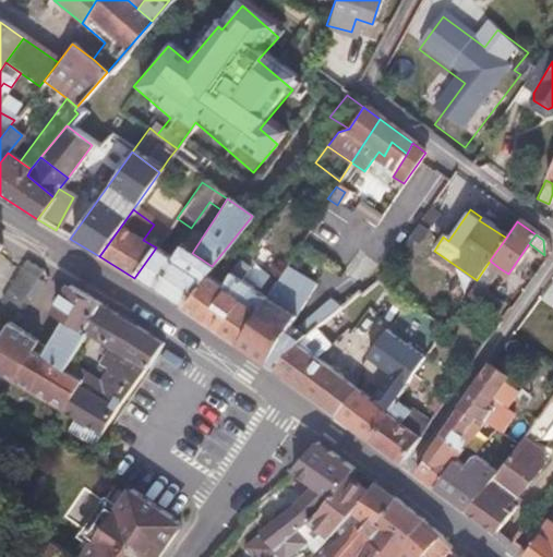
[(204,276),(212,266),(192,253),(179,245),(170,256),(156,247),(134,278),(159,293),(180,305),(204,276)]
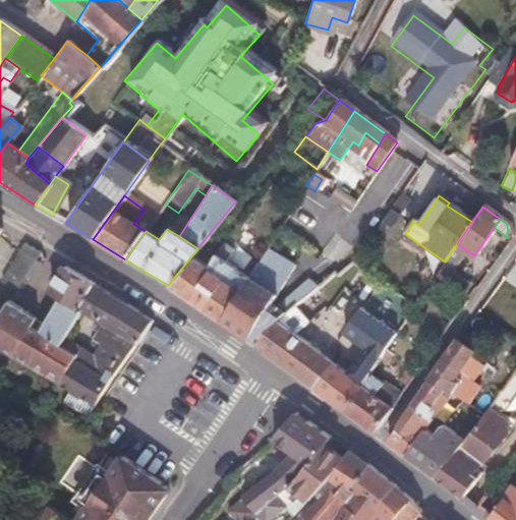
[(451,273),(466,250),(457,243),(445,262),(431,282),(440,289),(461,304),(472,288),(451,273)]
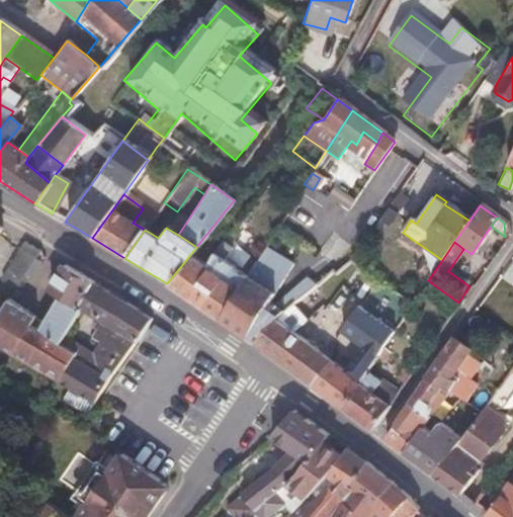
[(214,253),(222,259),(230,249),(222,243),(214,253)]
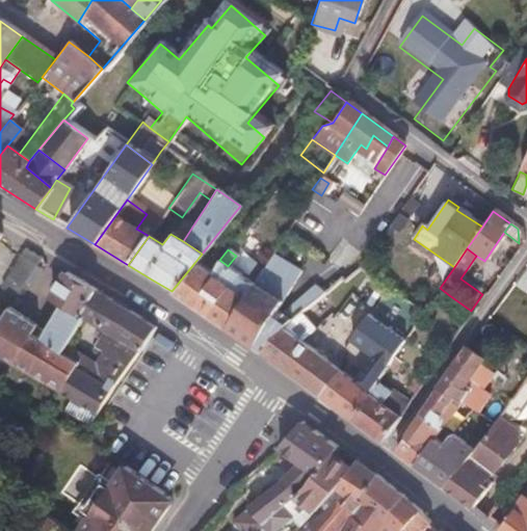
[(0,290),(12,299),(38,260),(22,250),(0,286),(0,290)]
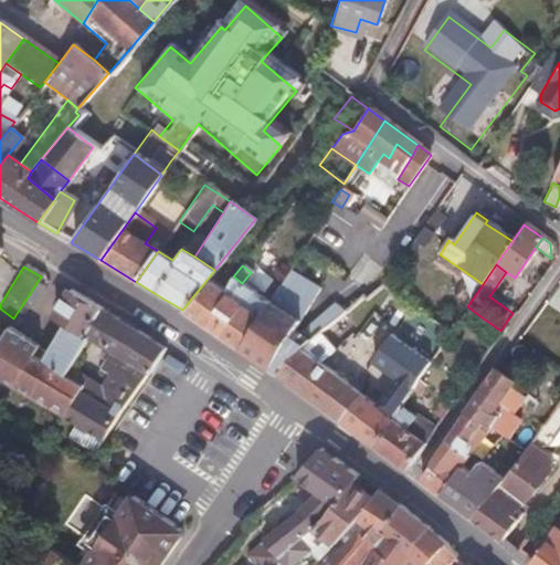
[(238,349),(268,301),(242,283),(233,276),(223,290),(207,280),(182,310),(238,349)]
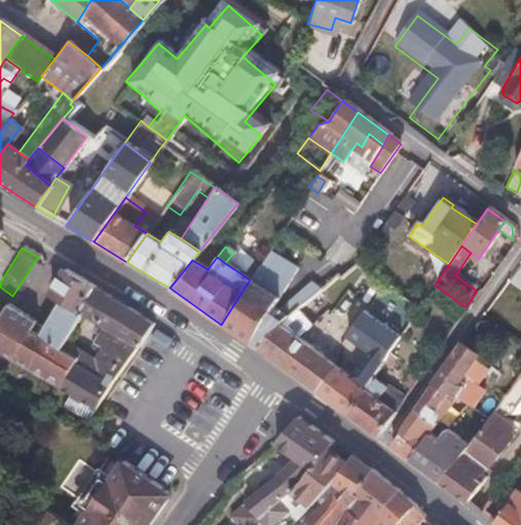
[(254,348),(267,329),(260,325),(290,275),(264,258),(250,279),(221,325),(254,348)]
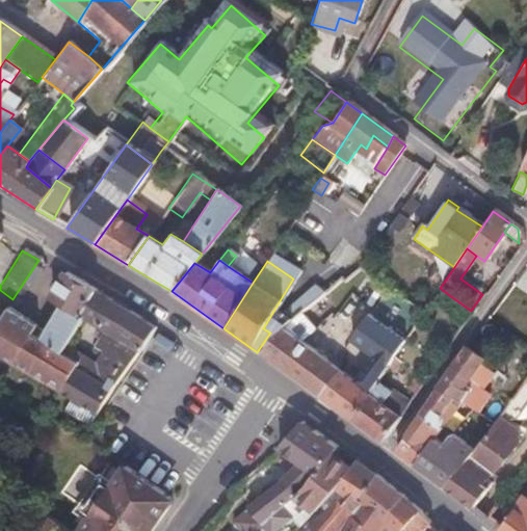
[(41,333),(31,326),(29,333),(61,354),(81,319),(78,317),(89,293),(62,275),(47,299),(59,307),(42,338),(40,336),(41,333)]
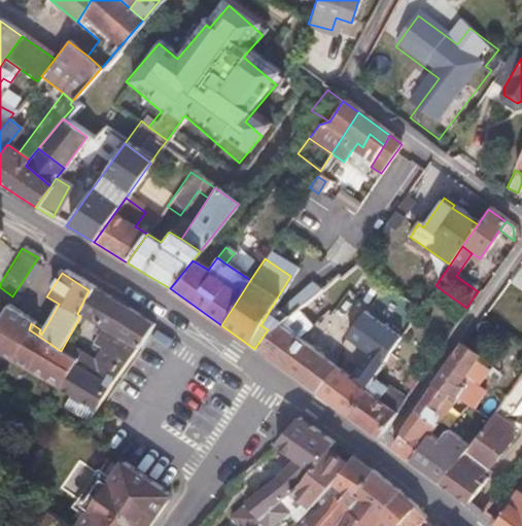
[(329,280),(345,292),(352,283),(342,276),(338,273),(329,280)]
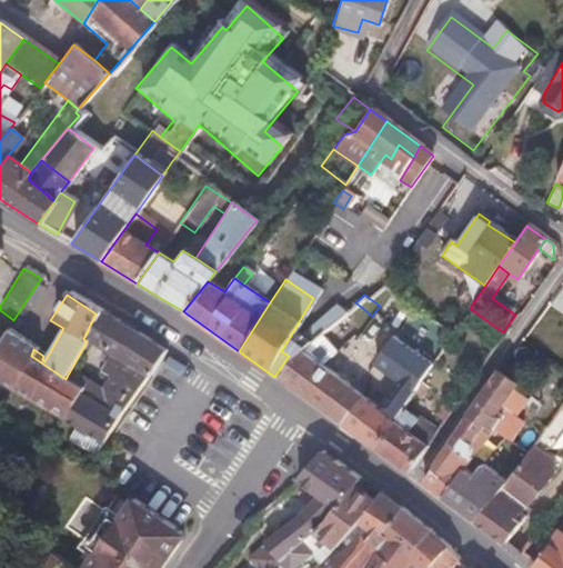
[(431,365),(372,316),(355,302),(345,311),(334,321),(372,352),(365,360),(378,370),(384,362),(415,388),(431,365)]
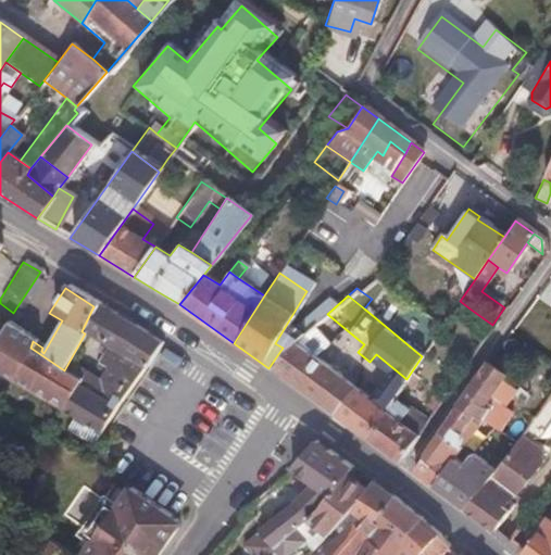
[(318,322),(327,314),(338,304),(333,299),(314,315),(318,322)]
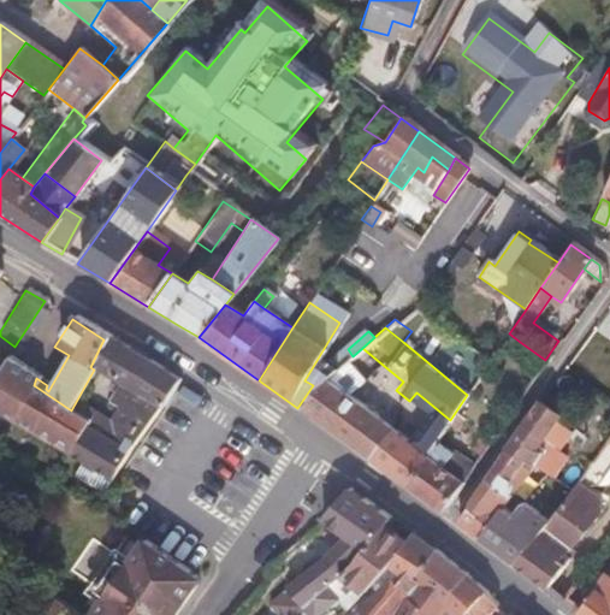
[(71,480),(100,498),(126,454),(175,384),(104,339),(90,367),(94,370),(118,383),(114,390),(111,391),(106,398),(108,401),(107,404),(118,411),(111,423),(93,413),(88,421),(69,459),(80,463),(71,480)]
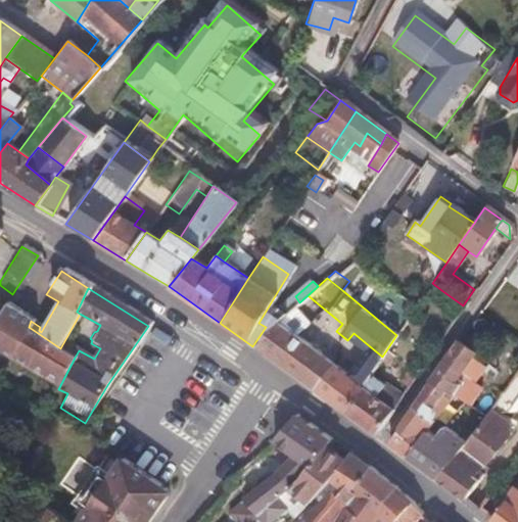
[(58,389),(75,358),(60,348),(29,327),(31,321),(6,304),(0,314),(0,350),(12,358),(11,361),(58,389)]
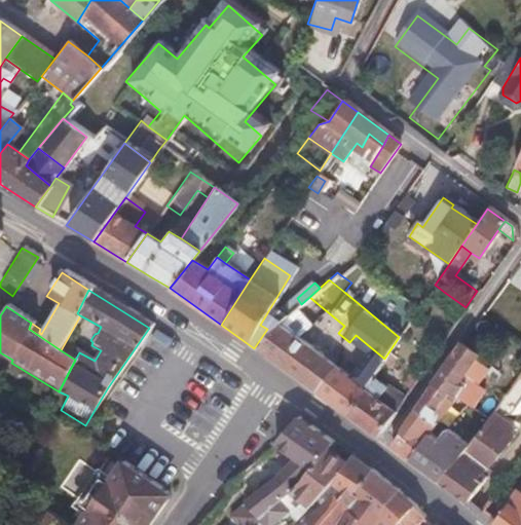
[(345,414),(363,388),(350,379),(276,324),(275,324),(267,329),(254,348),(345,414)]
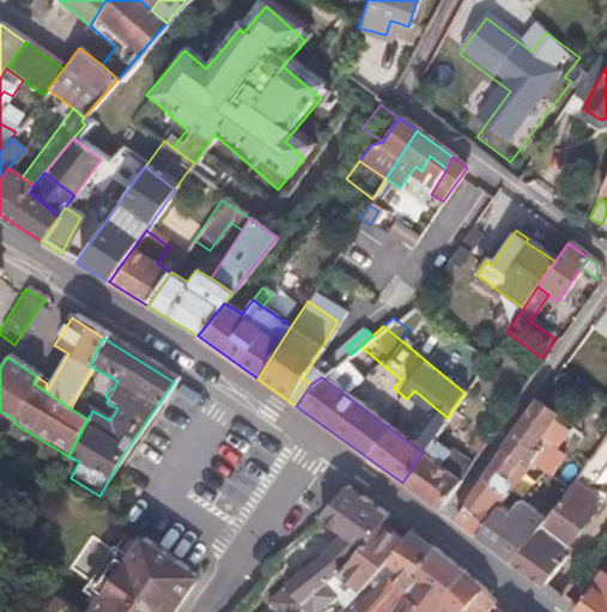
[(520,454),(527,459),(556,416),(535,401),(505,444),(520,454)]
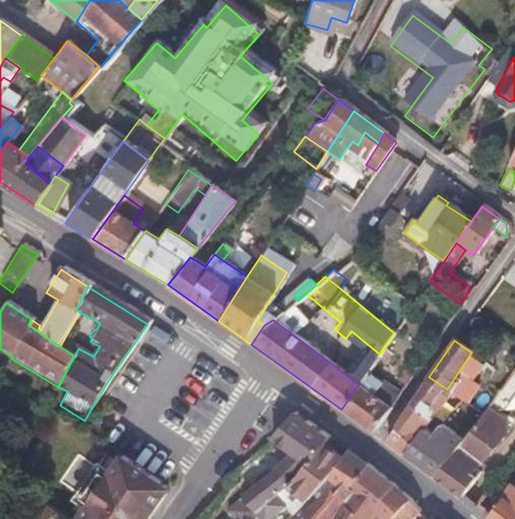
[(359,384),(367,373),(376,360),(365,350),(346,375),(359,384)]
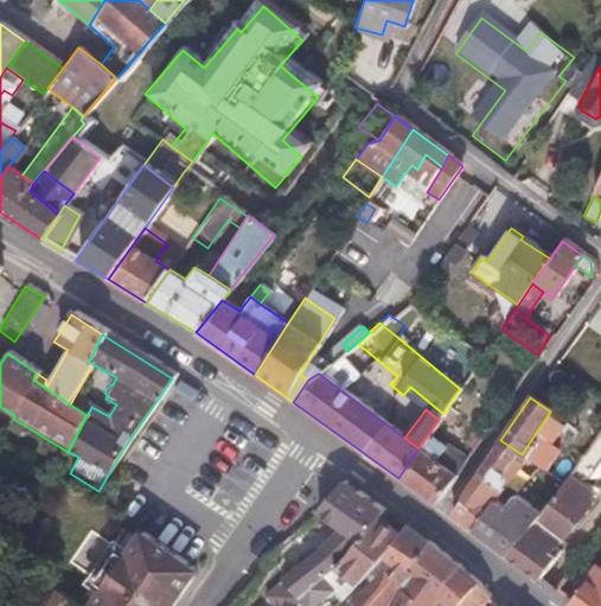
[(419,448),(434,460),(442,446),(428,435),(419,448)]
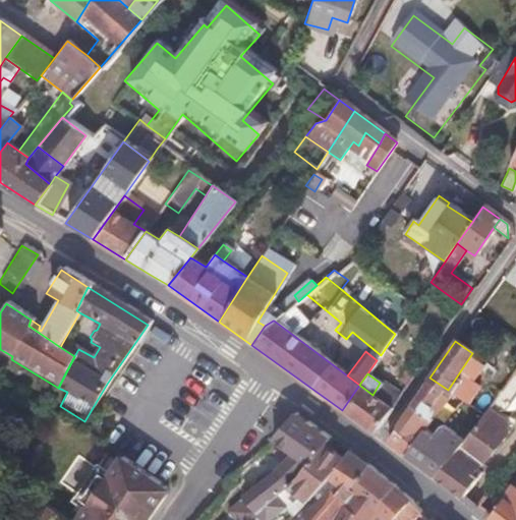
[(422,413),(442,386),(430,378),(411,405),(422,413)]
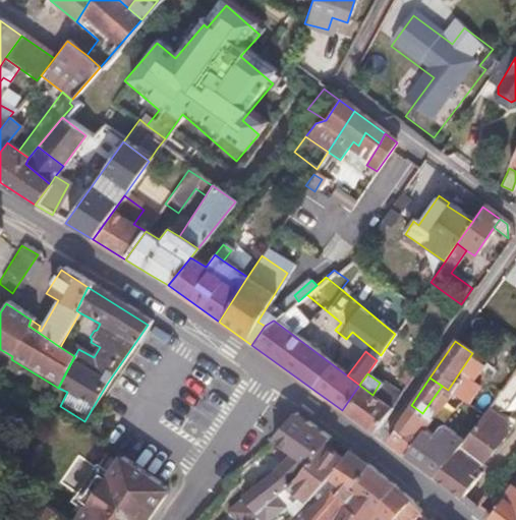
[(359,385),(342,410),(373,431),(390,407),(373,395),(359,385)]
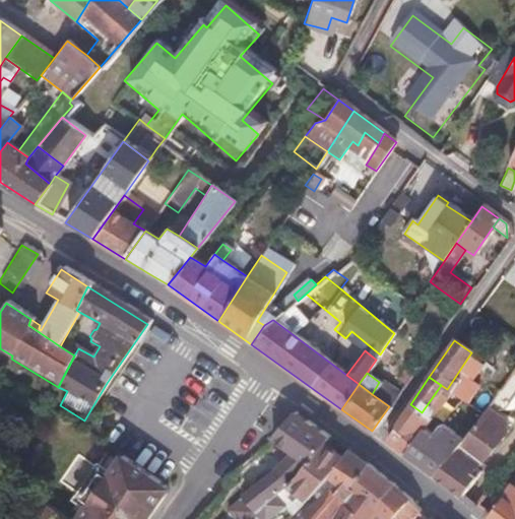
[(402,454),(420,429),(447,389),(441,385),(422,412),(410,404),(385,441),(402,454)]
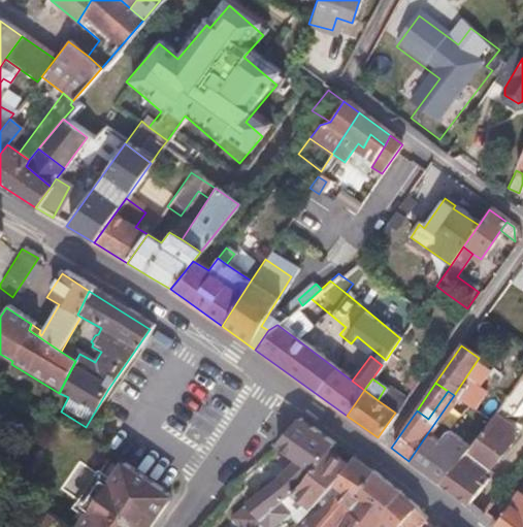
[(489,418),(467,448),(440,485),(455,494),(467,503),(481,485),(478,482),(507,441),(507,426),(491,415),(489,418)]
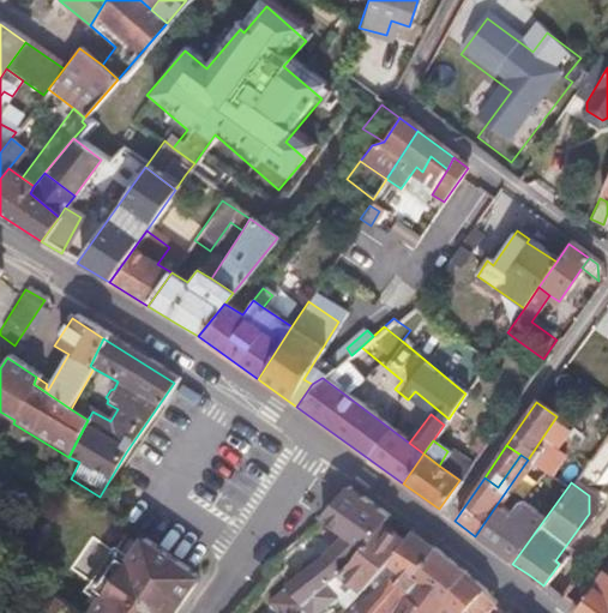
[(321,584),(335,572),(354,553),(377,523),(381,517),(341,488),(319,518),(339,535),(320,554),(281,584),(283,588),(265,604),(274,612),(290,612),(300,605),(321,584)]
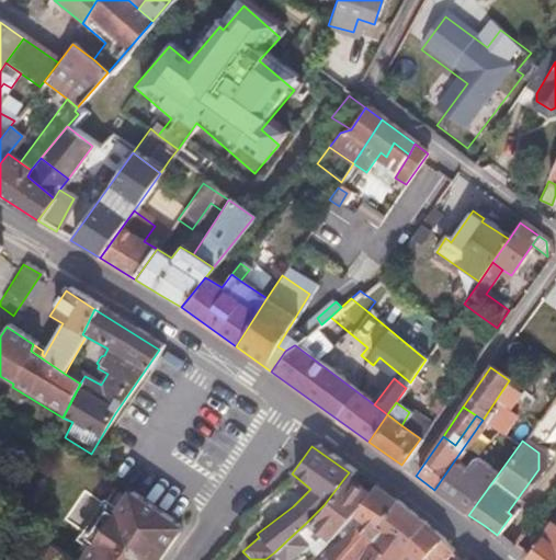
[(434,490),(468,515),(497,476),(473,457),(463,470),(453,463),(434,490)]
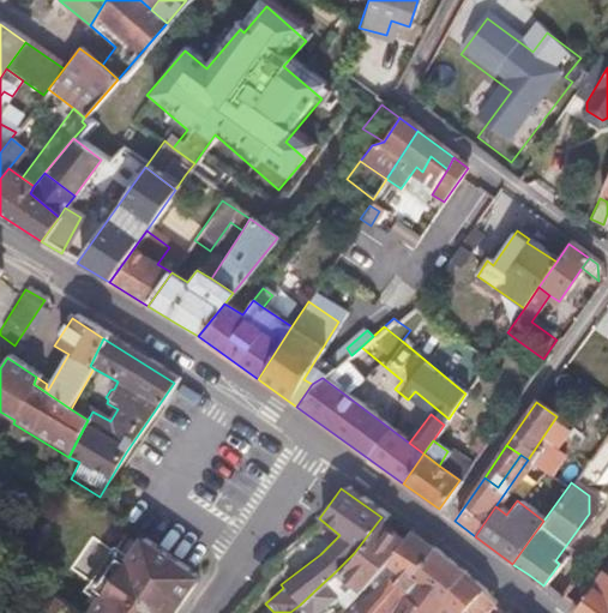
[(356,590),(381,563),(399,541),(377,523),(354,553),(335,572),(356,590)]
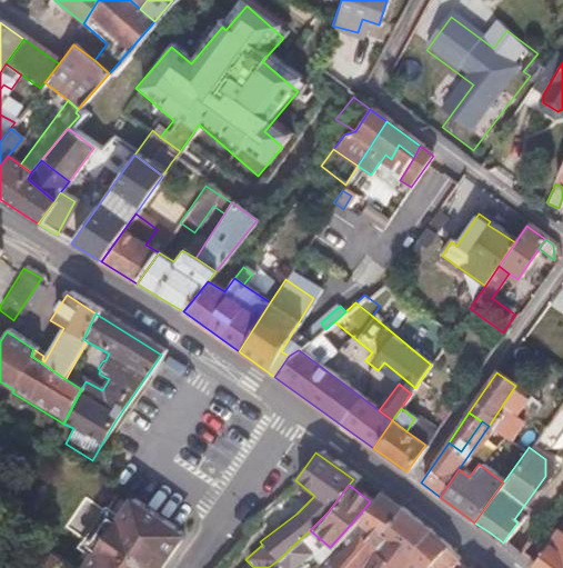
[(352,567),(368,551),(398,510),(375,494),(370,501),(353,521),(362,528),(324,567),(352,567)]
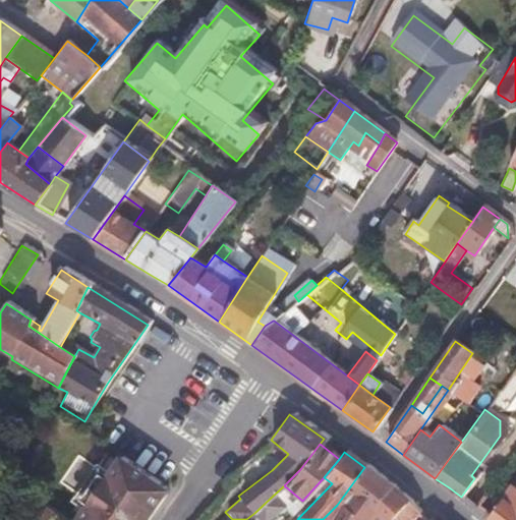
[(134,519),(140,512),(148,517),(163,496),(162,484),(118,455),(105,475),(93,466),(74,493),(87,502),(74,519),(134,519)]
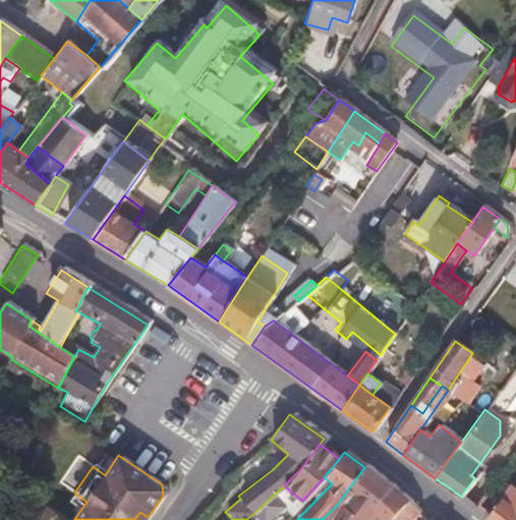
[(366,519),(371,513),(369,512),(388,486),(364,467),(337,505),(356,519),(366,519)]
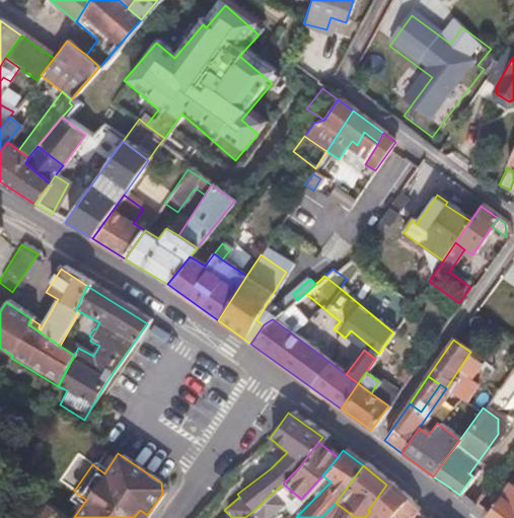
[(513,517),(513,488),(513,489),(506,484),(486,514),(484,517),(513,517)]
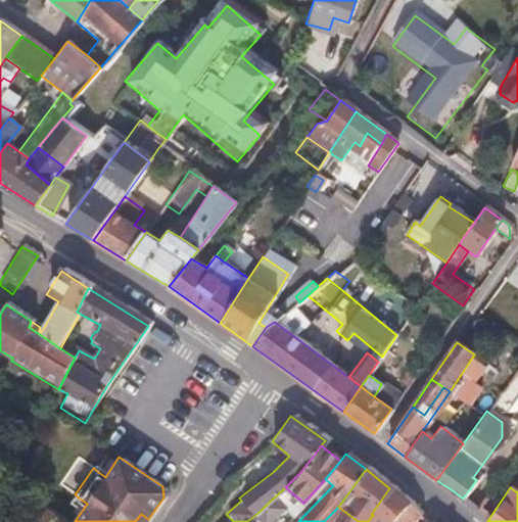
[(373,515),(382,521),(412,521),(417,515),(418,514),(389,488),(371,514),(373,515)]
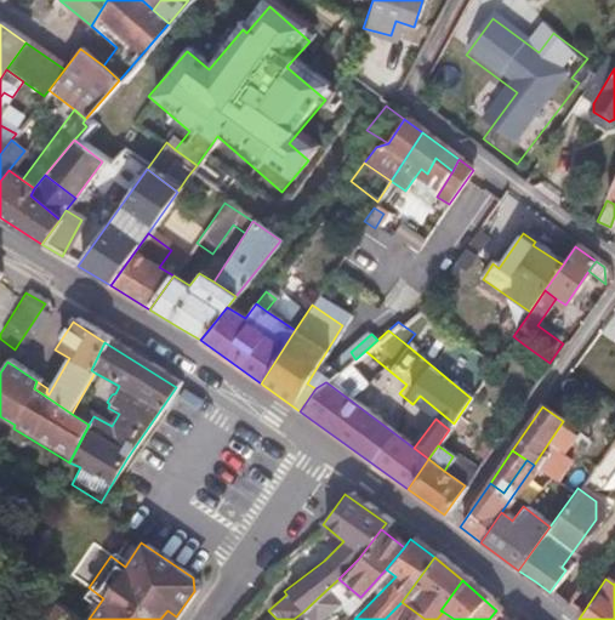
[(325,591),(303,612),(309,619),(315,619),(335,602),(325,591)]
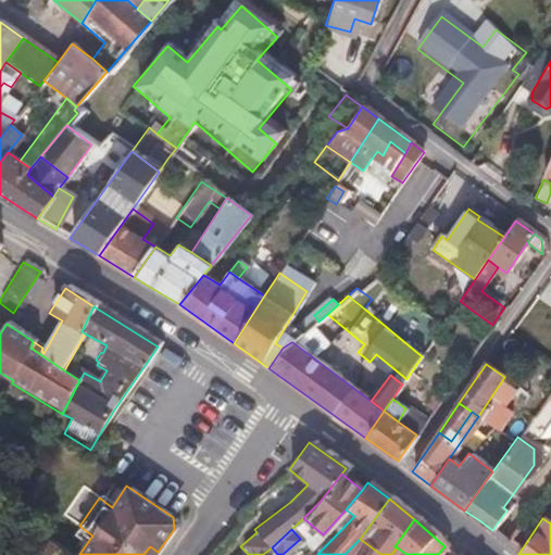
[(66,554),(37,534),(32,542),(36,545),(28,554),(66,554)]
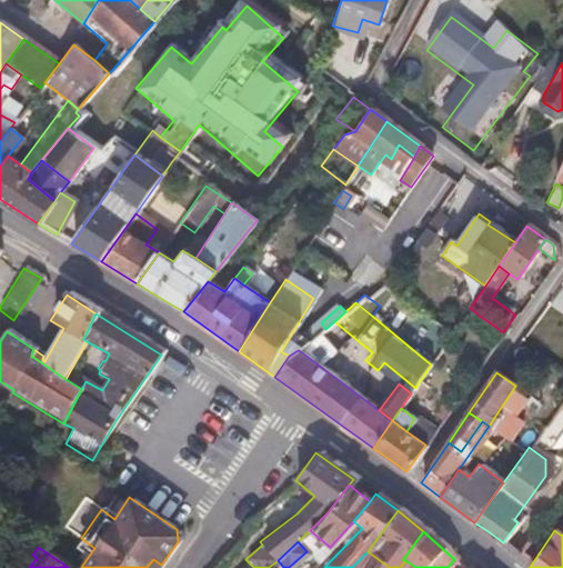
[(389,567),(368,551),(352,567),(389,567)]
